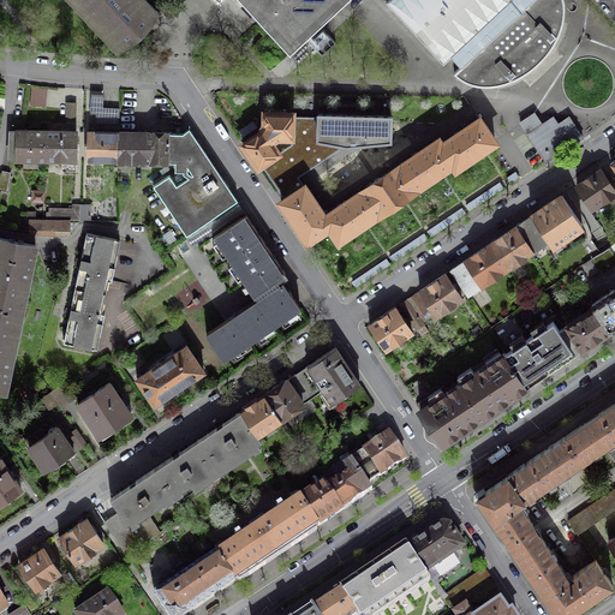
[(156,12),(144,0),(71,0),(117,49),(123,46),(129,42),(137,37),(143,31),(147,27),(153,19),(156,12)]
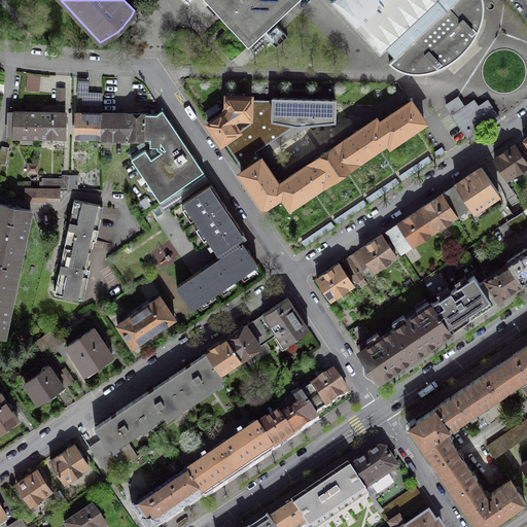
[(205,0),(248,45),(296,0),(205,0)]
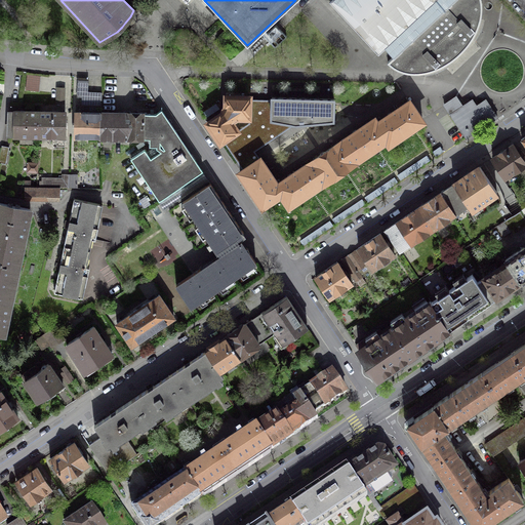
[(378,53),(385,47),(394,56),(388,62),(392,66),(395,68),(398,69),(401,71),(405,72),(408,73),(413,73),(419,72),(425,72),(432,70),(438,68),(442,66),(446,64),(450,61),(453,58),(456,56),(459,53),(463,49),(467,45),(470,41),(473,38),(475,34),(477,29),(480,23),(481,15),(482,10),(482,3),(481,0),(329,0),(329,1),(378,53)]
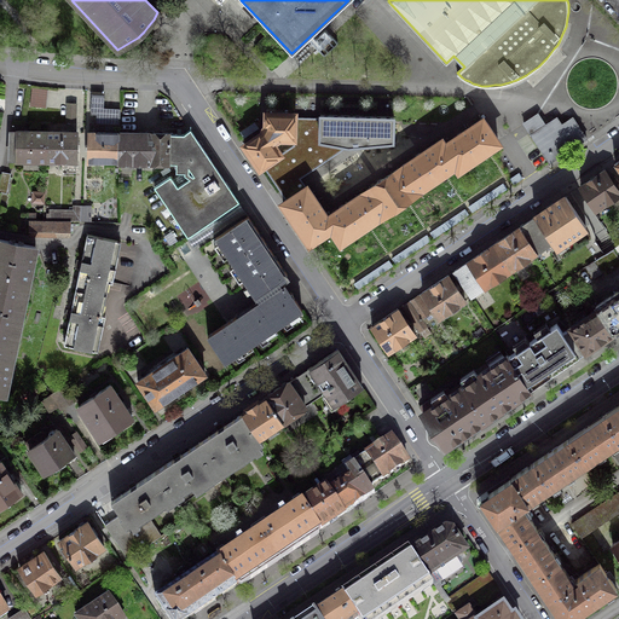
[(48,90),(33,88),(30,106),(46,108),(48,90)]
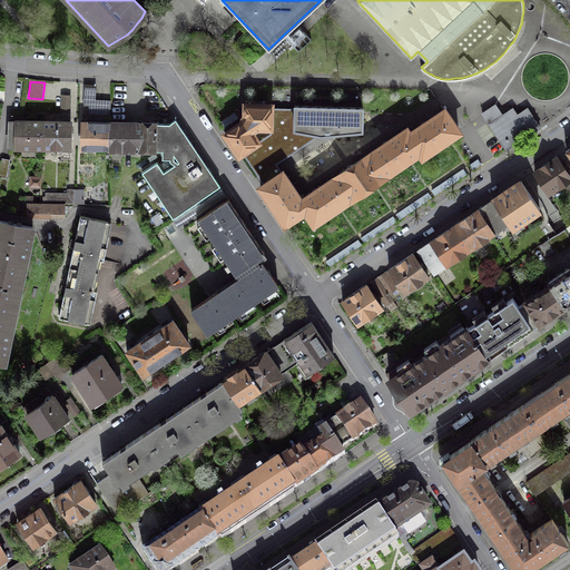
[(84,105),(94,105),(94,99),(95,85),(85,85),(84,105)]
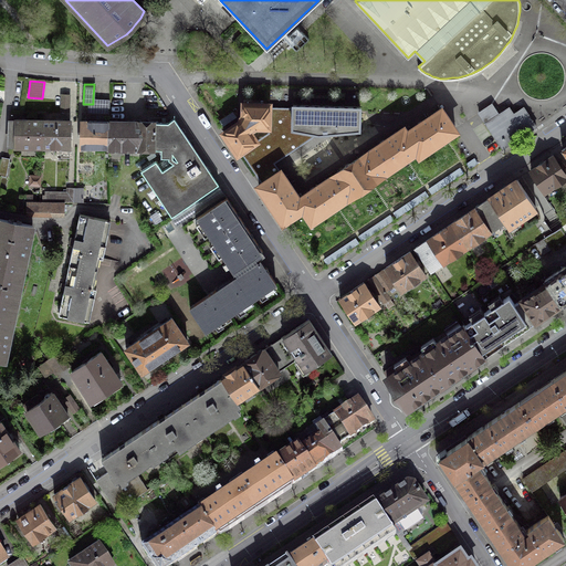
[(109,100),(93,98),(93,104),(93,113),(108,114),(109,100)]
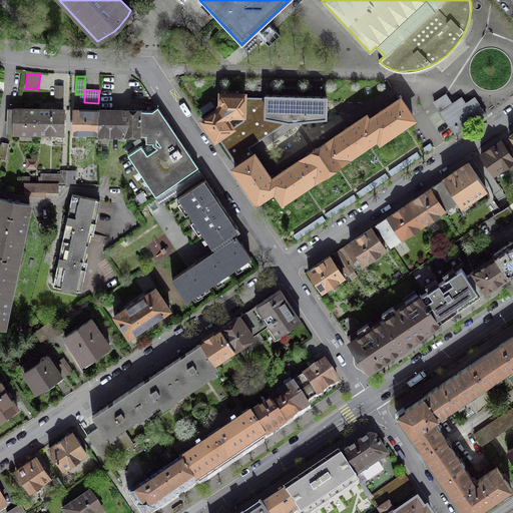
[(232,127),(226,118),(231,114),(243,115),(243,97),(243,94),(220,94),(220,102),(218,109),(202,120),(215,139),(217,137),(232,127)]
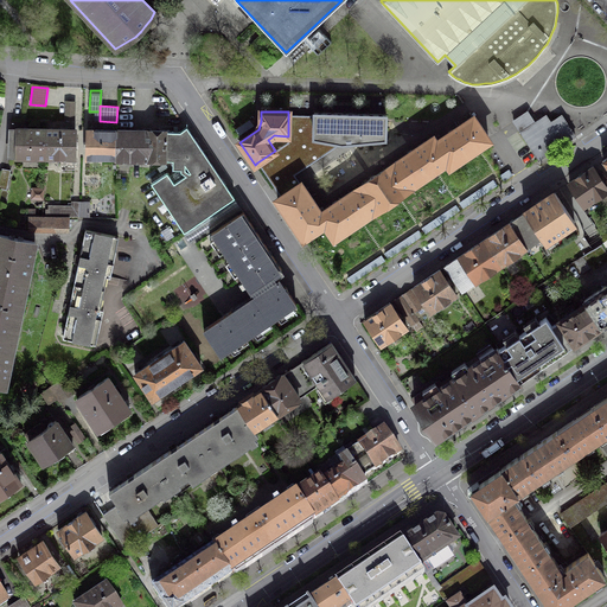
[(528,112),(513,121),(538,159),(575,135),(561,115),(550,122),(547,115),(535,122),(528,112)]
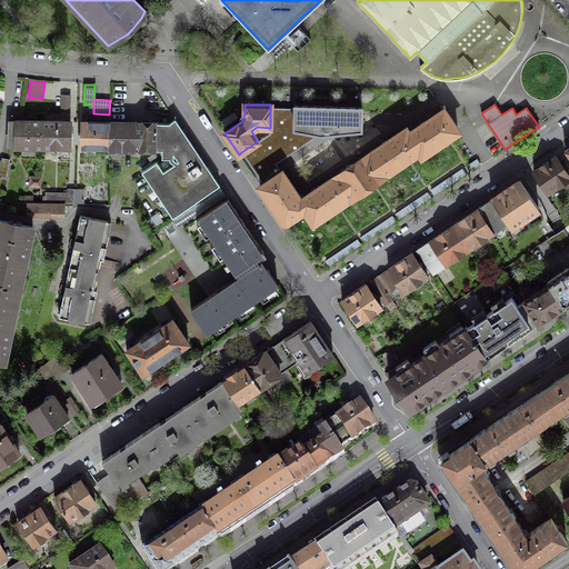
[(361,107),(295,106),(293,108),(293,129),(311,132),(321,133),(361,130),(361,107)]
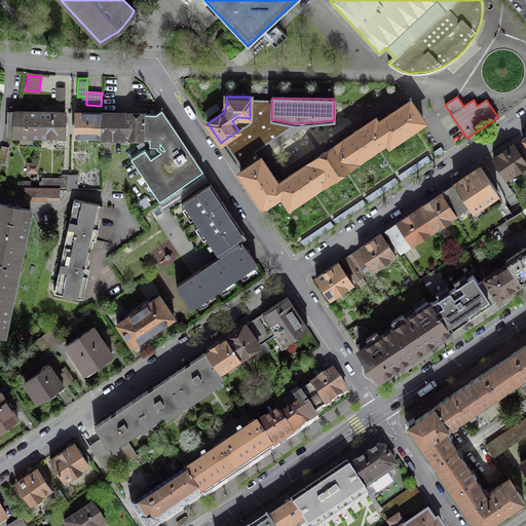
[(271,119),(271,100),(250,100),(250,118),(250,123),(238,130),(223,141),(238,162),(279,135),(275,129),(288,122),(271,119)]
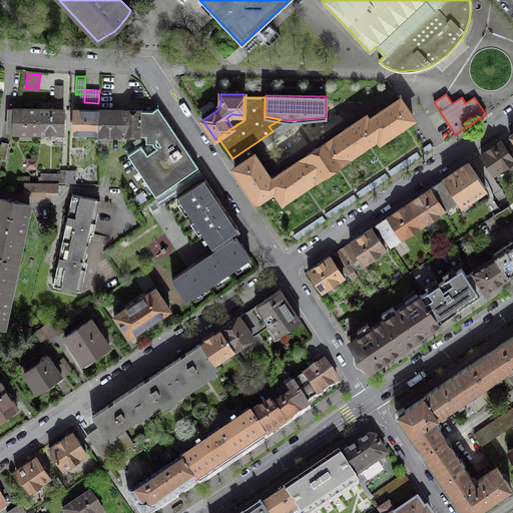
[(369,119),(368,120),(378,135),(378,136),(380,140),(413,118),(400,98),(383,110),(383,109),(378,112),(378,113),(369,119)]
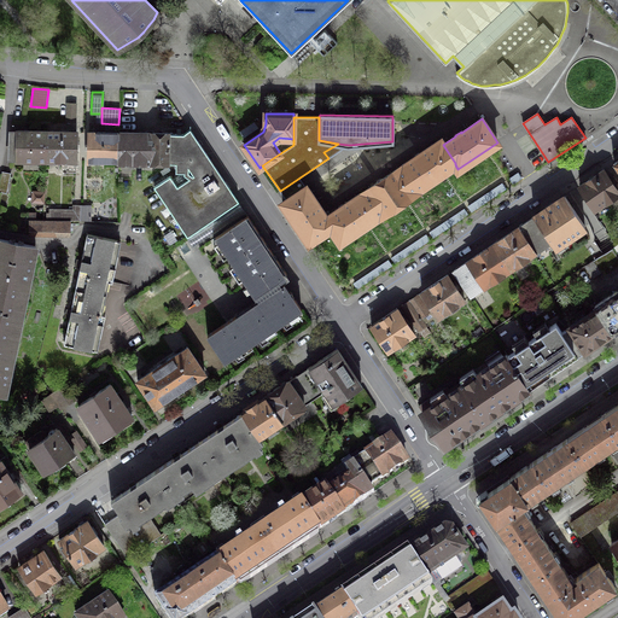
[(184,134),(118,133),(118,162),(175,162),(175,172),(185,172),(185,175),(190,178),(178,186),(170,175),(155,187),(187,235),(238,202),(190,129),(184,134)]
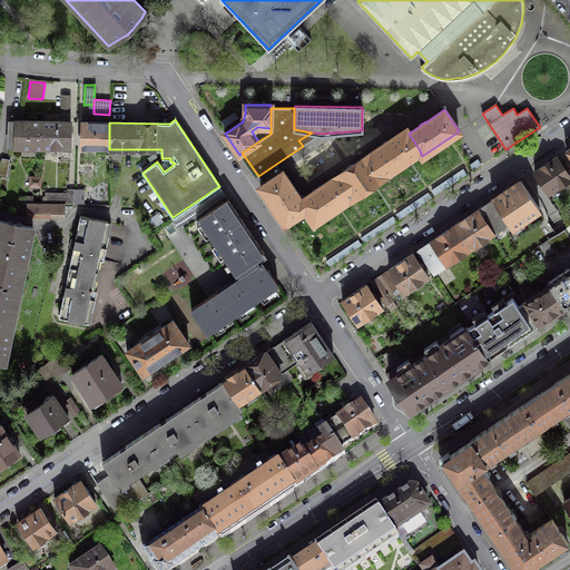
[(42,121),(9,121),(9,147),(42,148),(42,121)]
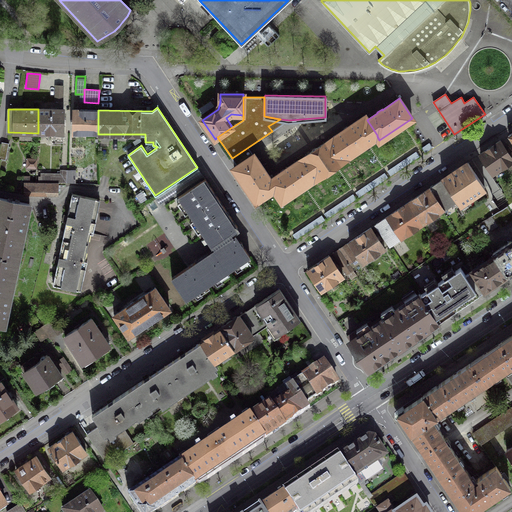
[(63,109),(38,109),(38,133),(63,133),(63,109)]
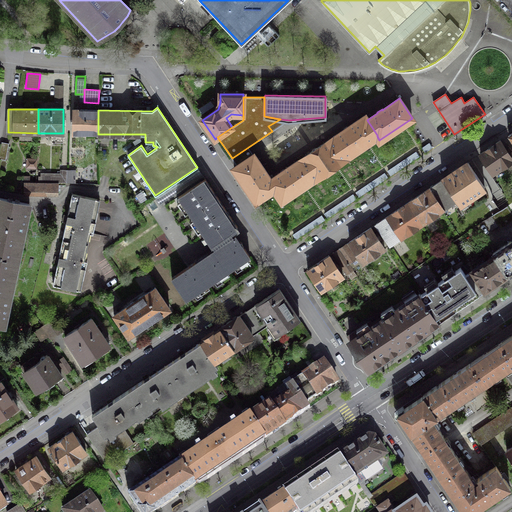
[(98,134),(98,110),(73,109),(73,133),(98,134)]
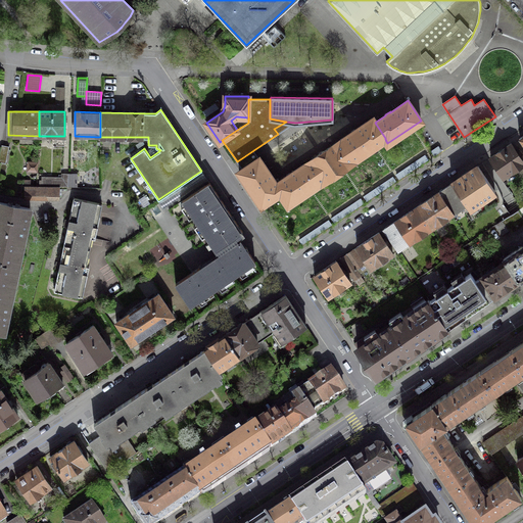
[(351,133),(340,140),(353,160),(385,139),(385,138),(375,123),(376,122),(373,117),(355,130),(355,129),(350,132),(351,133)]
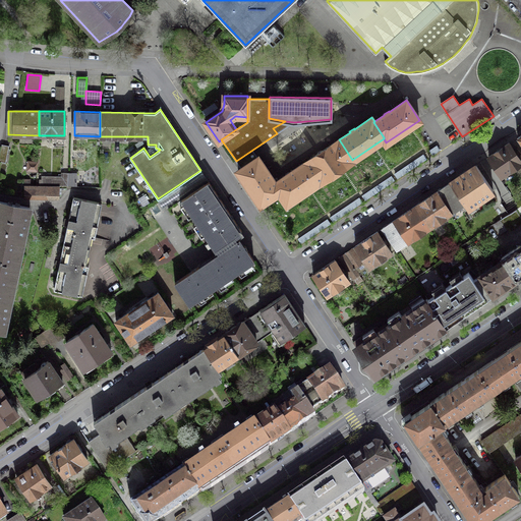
[(320,181),(352,160),(339,139),(324,150),(323,150),(317,153),(319,154),(306,162),(320,181)]
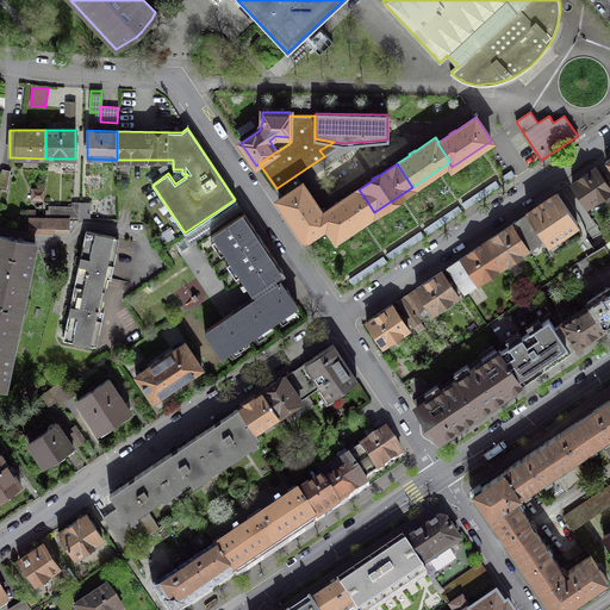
[(609,191),(609,190),(595,168),(572,184),(587,206),(609,191)]
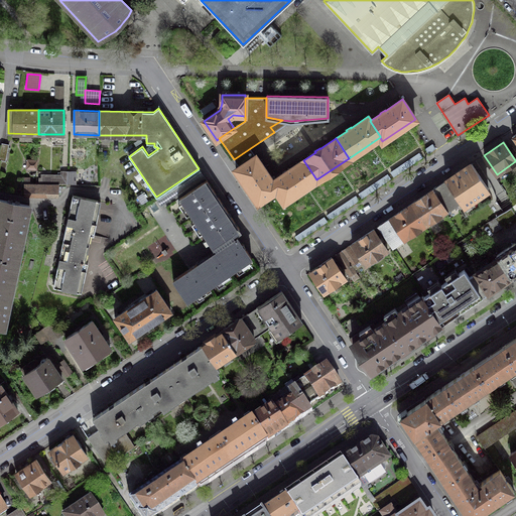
[(8,146),(1,145),(0,150),(0,159),(5,161),(8,146)]
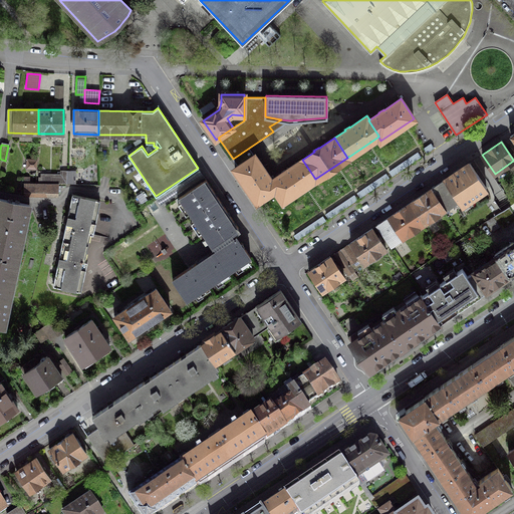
[(271,181),(271,180),(268,176),(269,176),(267,172),(266,173),(254,156),(235,169),(257,201),(275,189),(276,188),(271,181)]
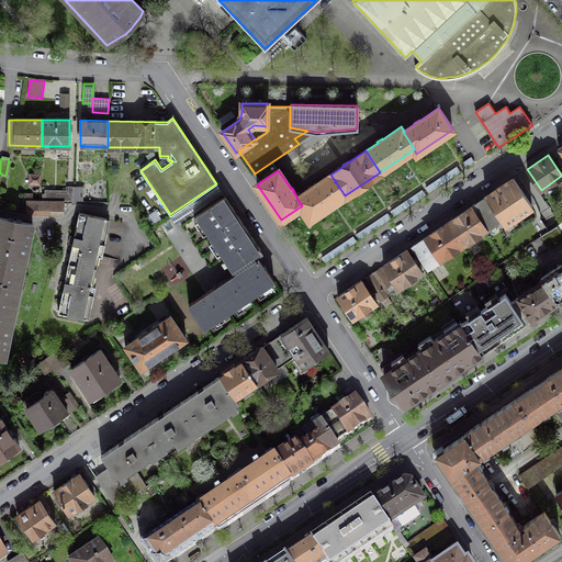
[(345,195),(330,175),(312,187),(311,186),(307,189),(307,190),(296,197),(296,198),(302,205),(301,206),(310,220),(345,195)]
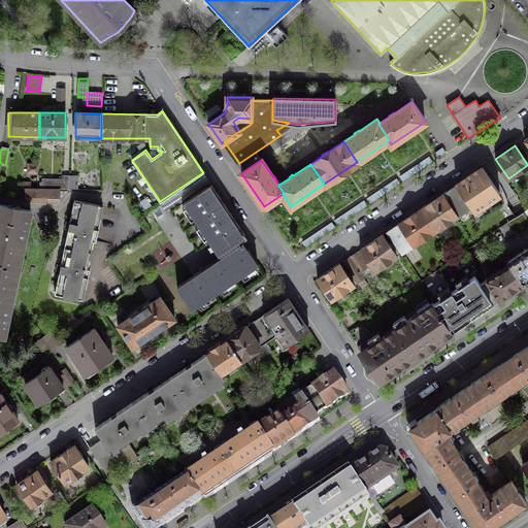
[(499,193),(483,167),(455,186),(469,207),(472,211),(499,193)]
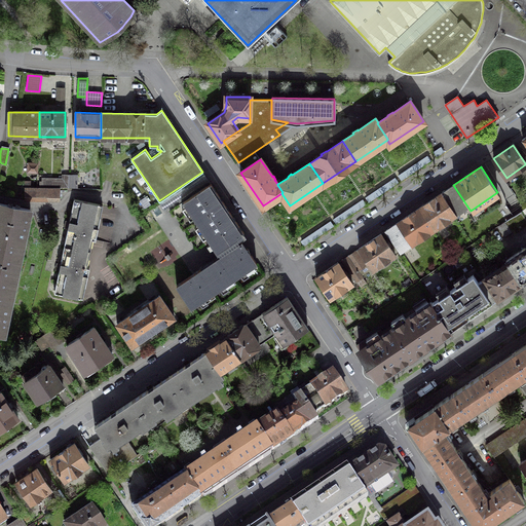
[(43,178),(43,187),(60,187),(69,187),(69,175),(63,174),(63,178),(43,178)]
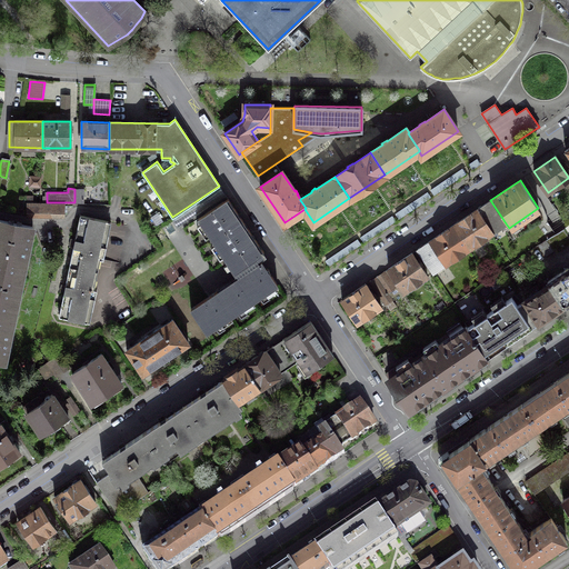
[(83,189),(75,189),(75,202),(83,203),(83,189)]
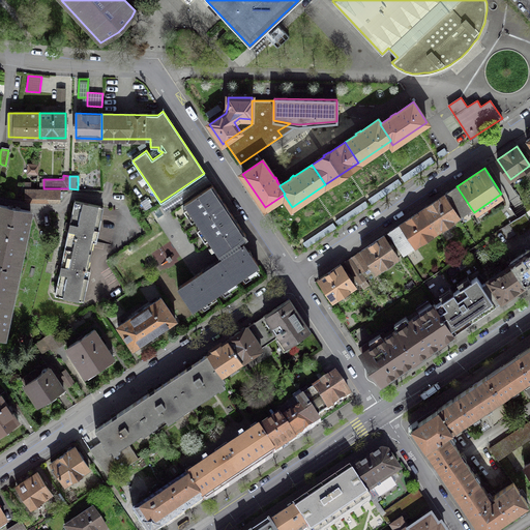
[(35,199),(35,188),(31,188),(31,181),(25,181),(25,199),(35,199)]
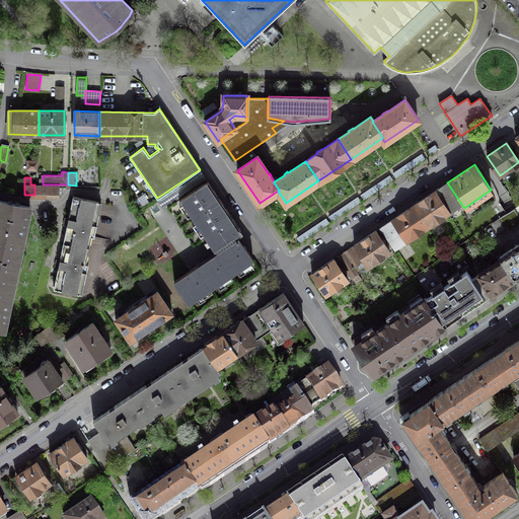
[(240,229),(208,180),(180,200),(183,204),(179,206),(188,217),(192,215),(197,222),(193,225),(201,236),(204,234),(213,247),(214,247),(234,234),(240,229)]
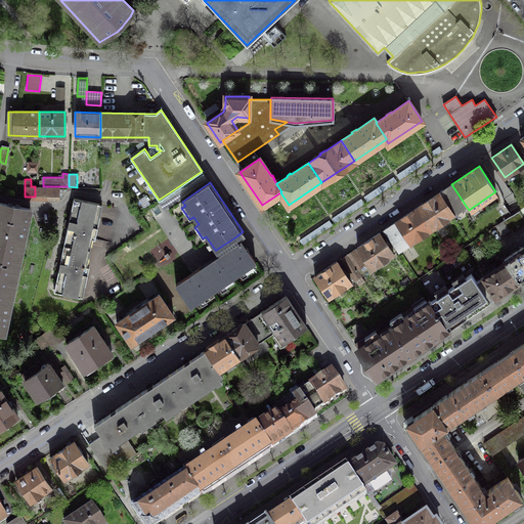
[(466,206),(451,184),(438,192),(452,215),(466,206)]
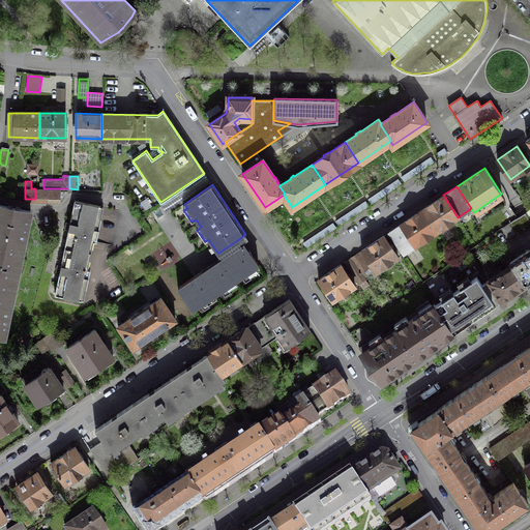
[(35,188),(35,199),(60,200),(60,188),(43,188),(35,188)]
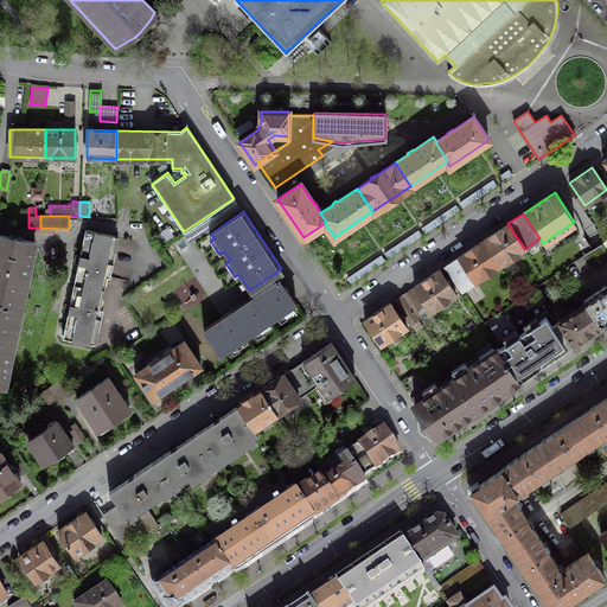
[(524,249),(508,223),(484,240),(500,264),(524,249)]
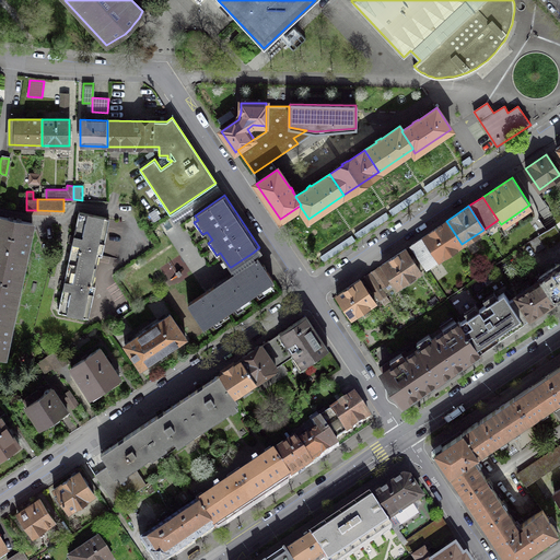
[(108,218),(79,212),(74,235),(70,234),(68,242),(72,242),(69,261),(92,266),(95,254),(102,255),(108,218)]
